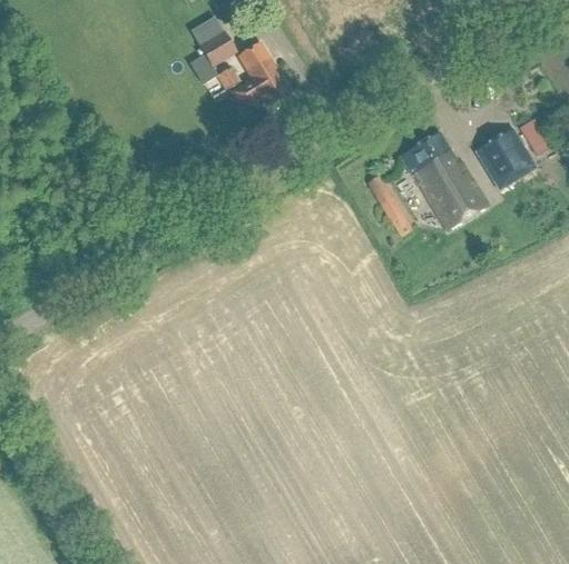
[(187,27),(195,39),(219,23),(212,11),(187,27)]
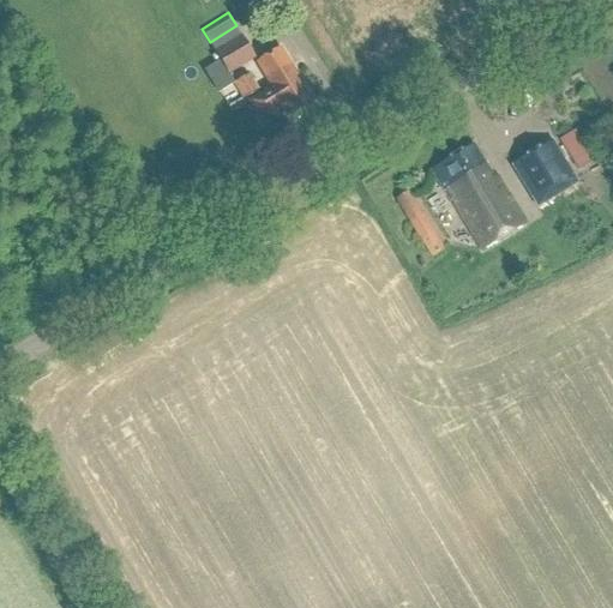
[(220,58),(205,66),(218,89),(234,79),(235,78),(232,72),(257,55),(241,30),(214,48),(220,58)]
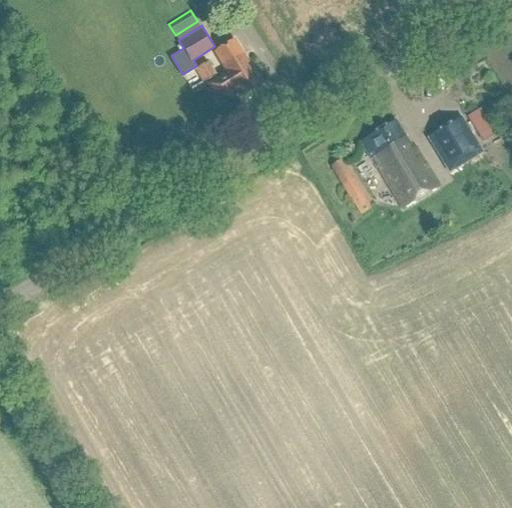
[(218,98),(238,85),(246,98),(263,89),(247,64),(249,63),(234,38),(215,50),(227,71),(208,82),(218,98)]
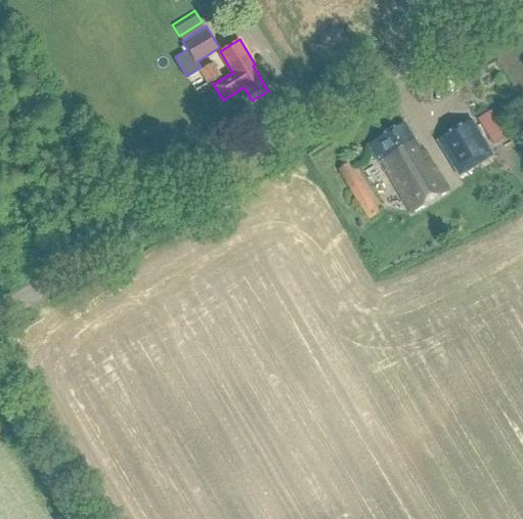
[(222,75),(213,59),(201,67),(200,68),(209,83),(222,75)]
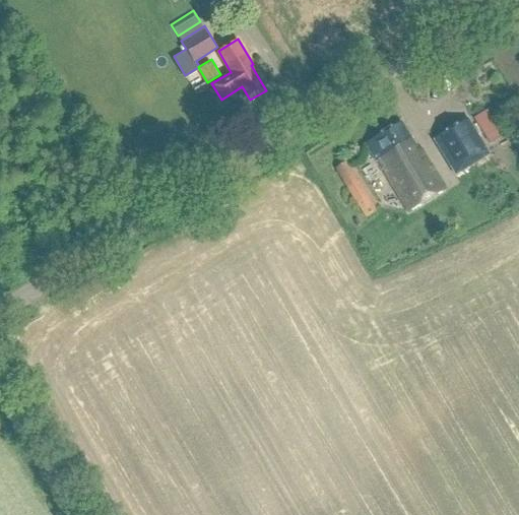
[(492,111),(477,120),(491,141),(505,132),(492,111)]
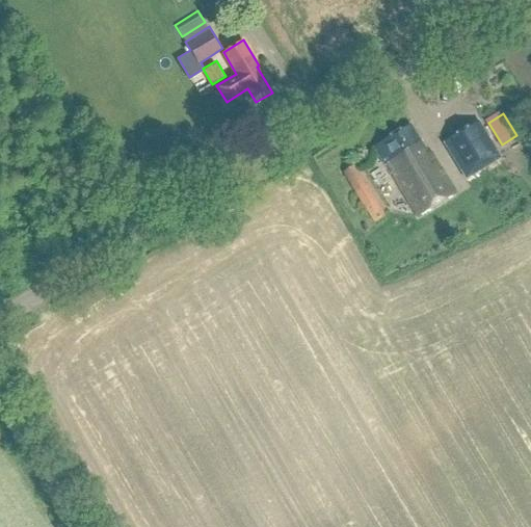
[(503,155),(481,119),(444,142),(467,178),(503,155)]
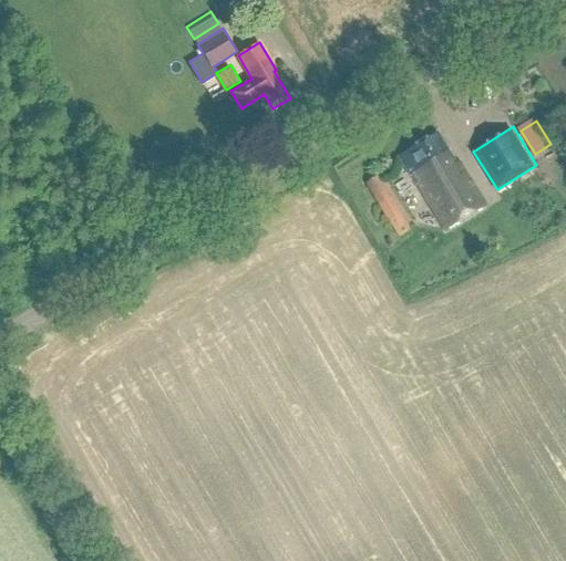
[(438,131),(399,155),(411,174),(412,173),(445,228),(486,204),(460,159),(456,162),(438,131)]
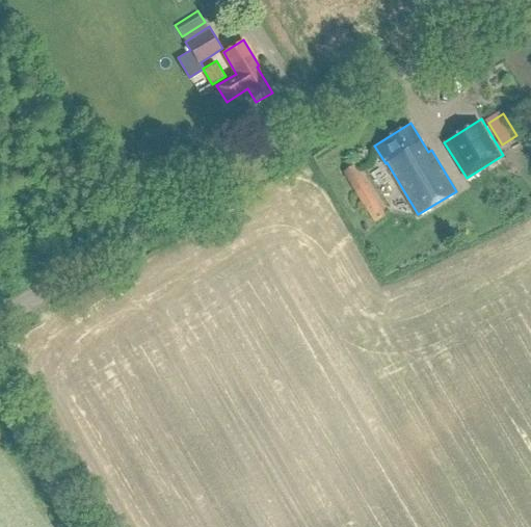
[(355,163),(343,172),(374,219),(385,212),(355,163)]
